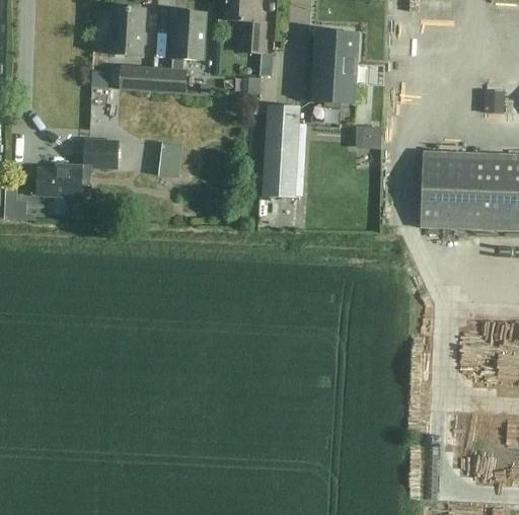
[(225,0),(224,18),(240,19),(238,50),(263,52),(265,21),(252,20),(253,0),(225,0)]
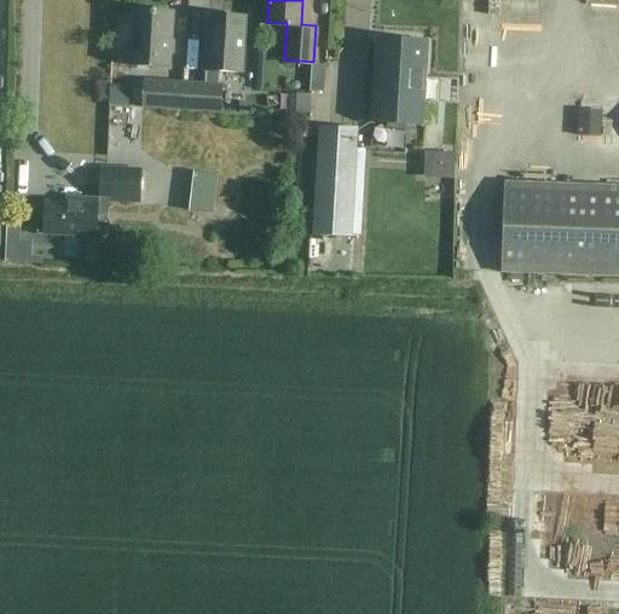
[(169,65),(173,10),(133,7),(129,63),(169,65)]
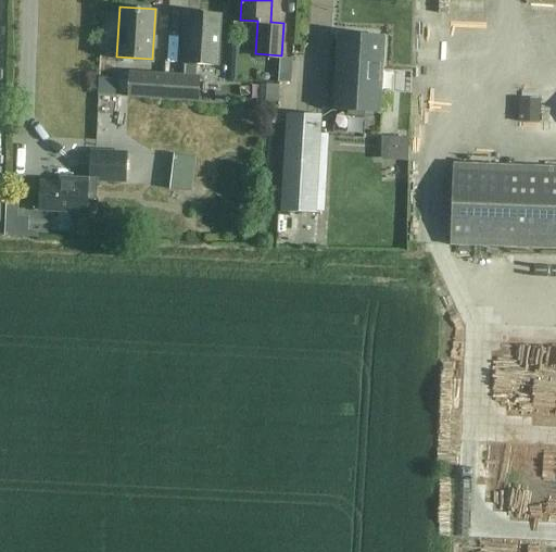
[(217,62),(219,12),(187,10),(184,61),(217,62)]
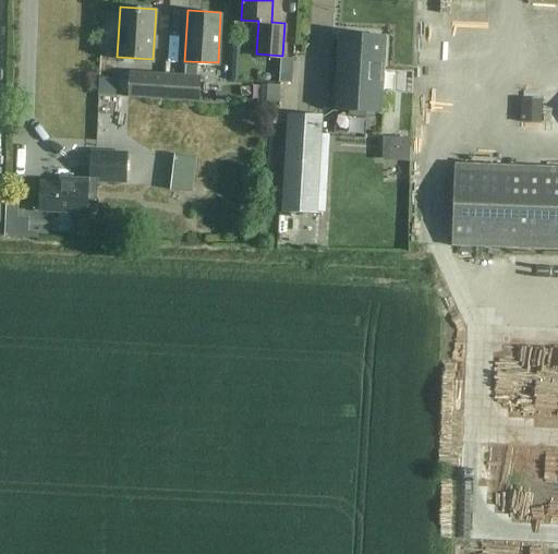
[(379,110),(384,34),(340,32),(336,107),(379,110)]
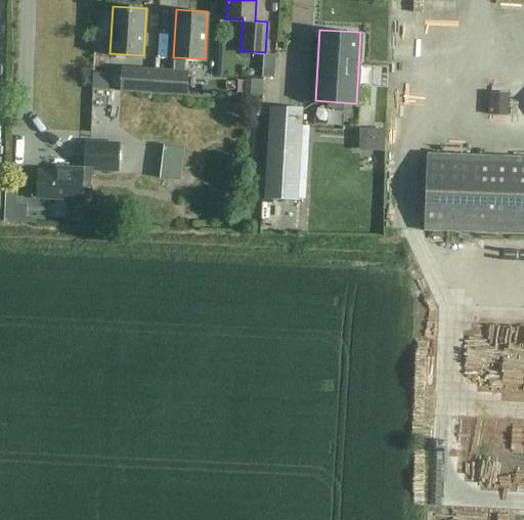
[(154,90),(155,68),(122,66),(121,88),(154,90)]
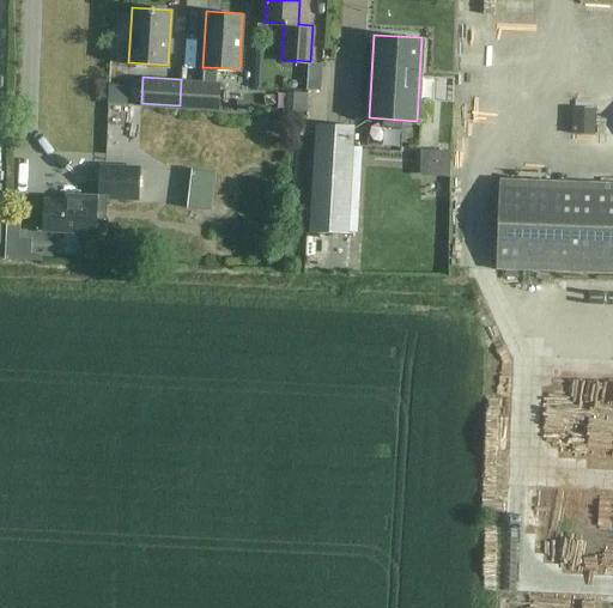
[(219,81),(181,79),(180,105),(217,108),(219,81)]
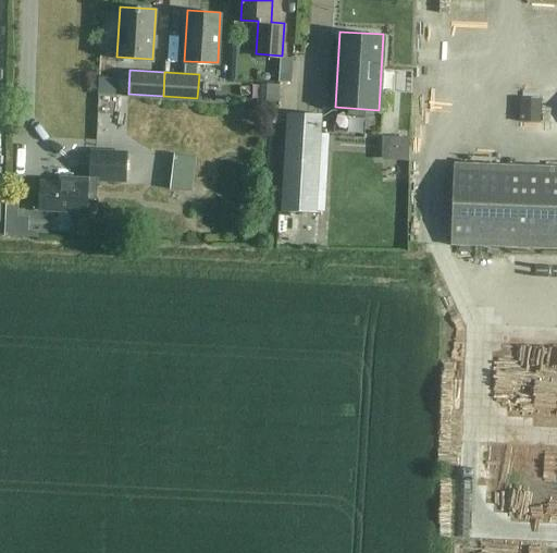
[(283,96),(294,96),(292,73),(282,73),(283,96)]
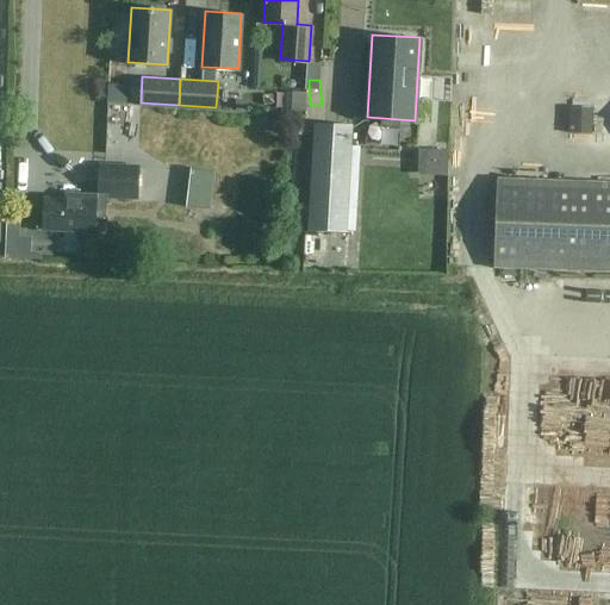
[(128,87),(107,86),(107,104),(128,105),(128,87)]
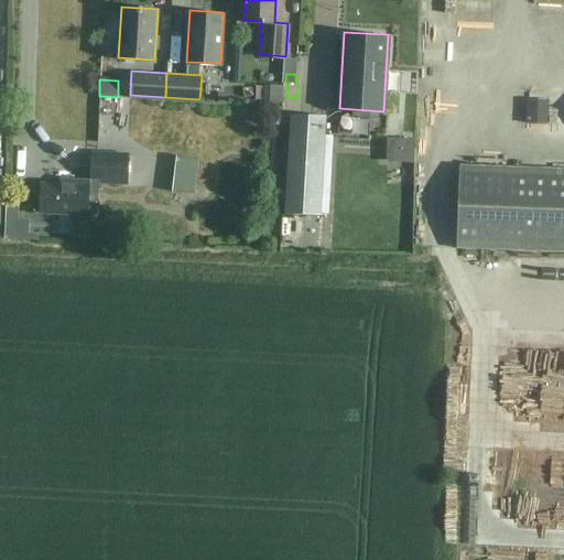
[(119,128),(137,110),(125,97),(107,115),(119,128)]
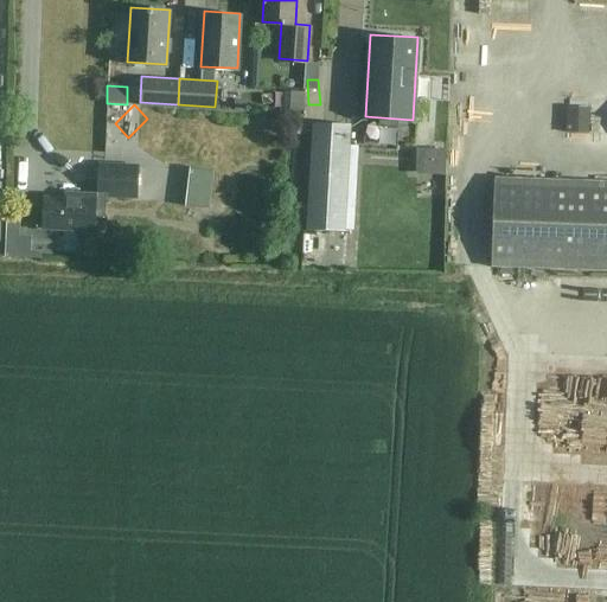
[(568,117),(568,126),(606,126),(606,108),(589,108),(589,117),(568,117)]
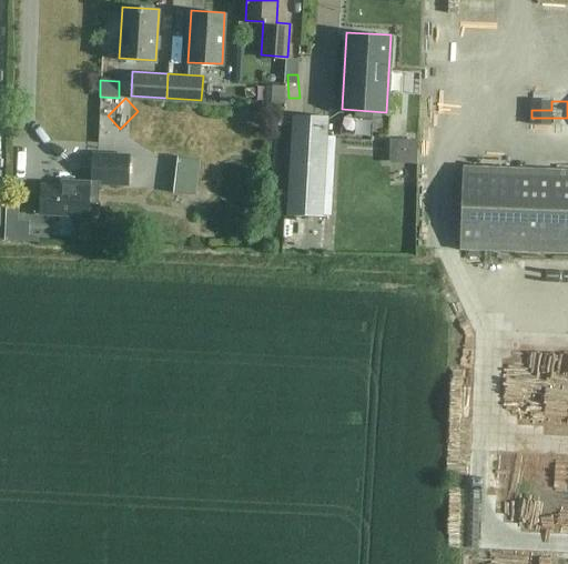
[(323,215),(327,117),(293,114),(288,213),(323,215)]
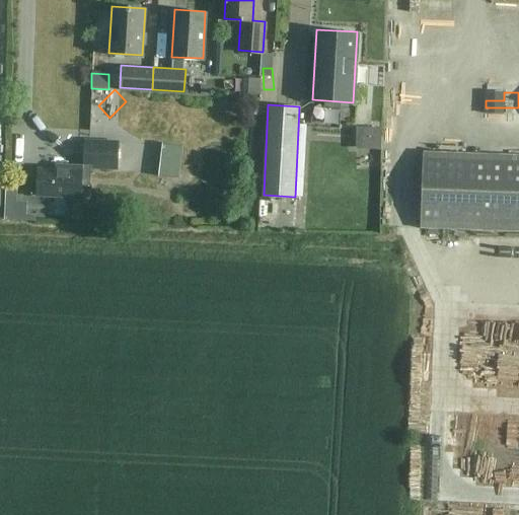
[(82,184),(89,184),(89,167),(118,168),(119,154),(129,154),(129,140),(84,138),(83,163),(64,162),(63,167),(39,166),(39,168),(32,167),(31,191),(38,191),(38,193),(81,195),(82,184)]
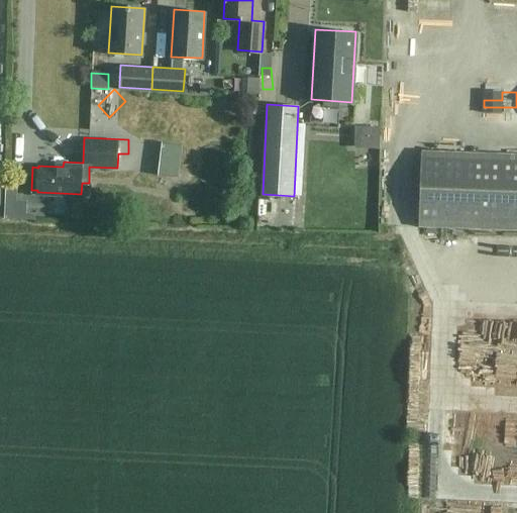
[(179,140),(161,138),(158,171),(176,173),(179,140)]
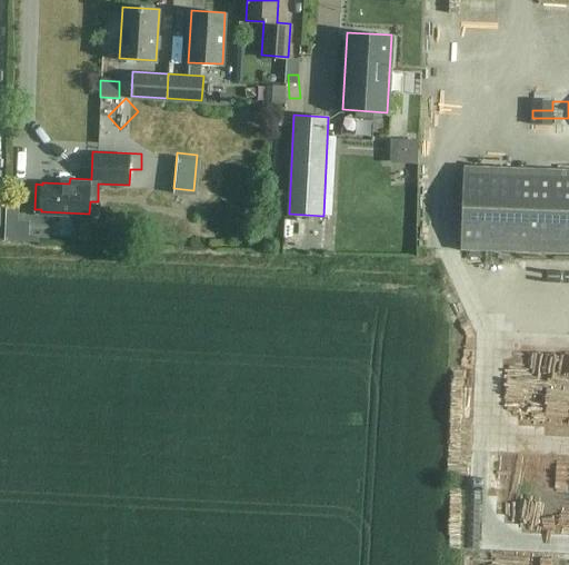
[(460,247),(568,250),(568,167),(463,165),(460,247)]
